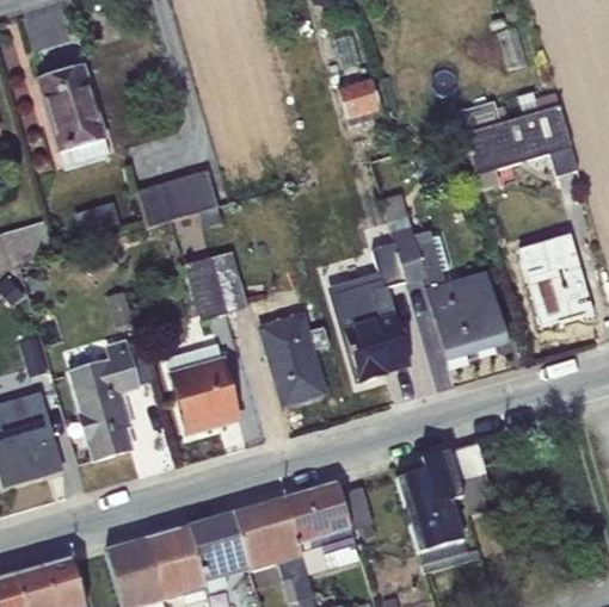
[(515,25),(498,30),(510,69),(528,63),(515,25)]
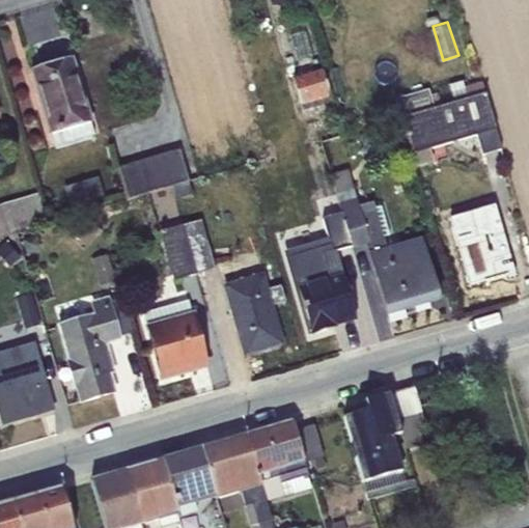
[(74,57),(32,70),(51,133),(53,132),(56,145),(95,133),(91,120),(92,120),(74,57)]
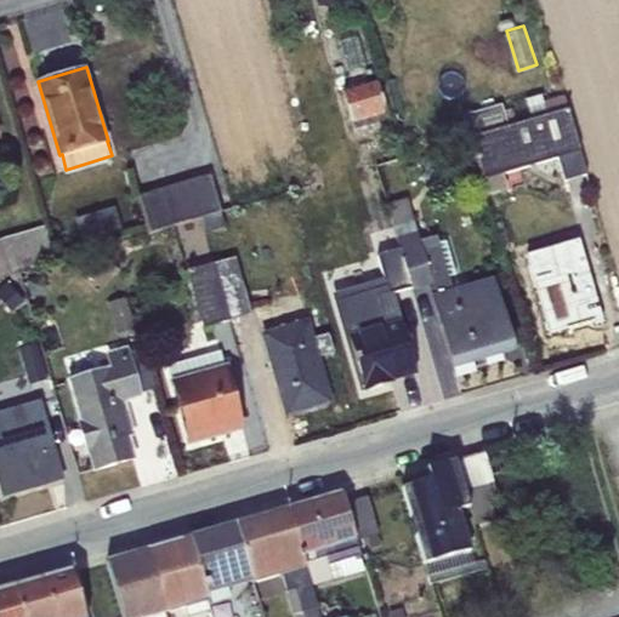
[(388,116),(379,81),(379,79),(344,90),(355,126),(388,116)]
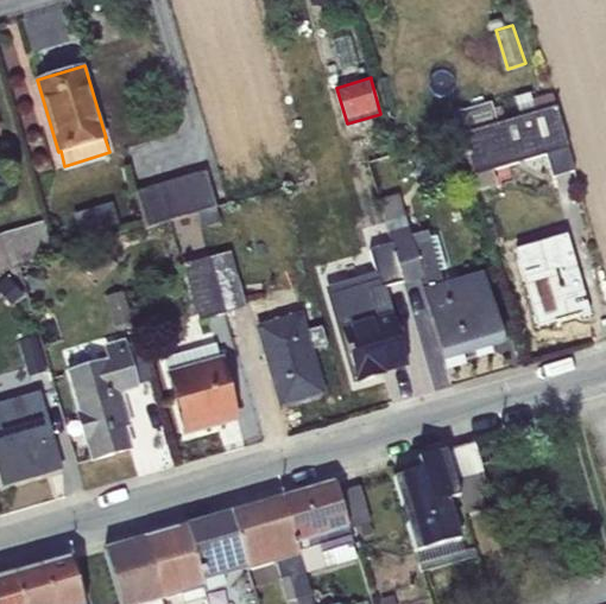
[(371,80),(380,114),(390,110),(380,77),(371,80)]
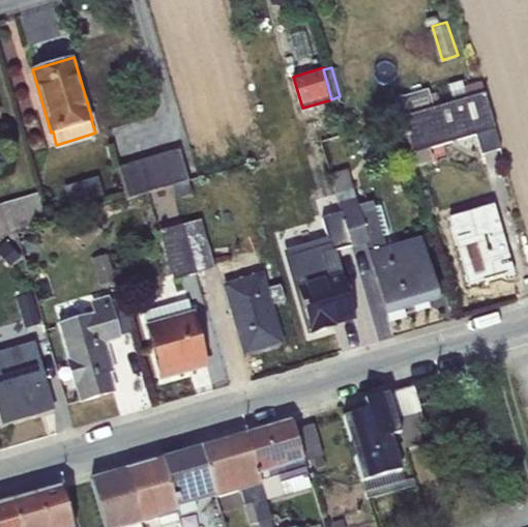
[(463,79),(449,83),(455,100),(485,91),(481,79),(464,83),(463,79)]
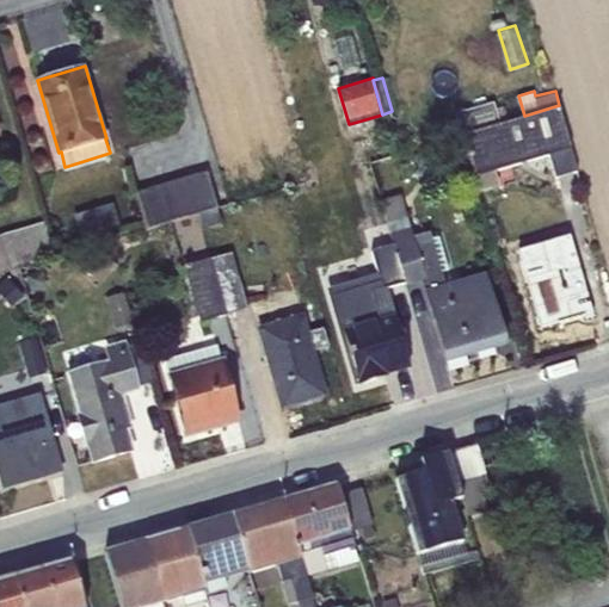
[(502,123),(494,99),(456,111),(462,134),(465,132),(502,123)]
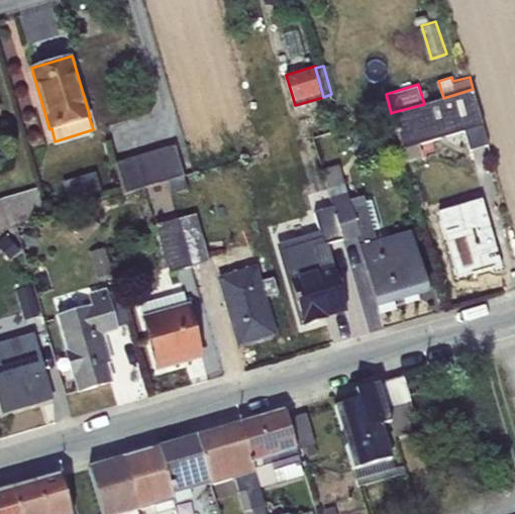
[(424,104),(393,112),(403,147),(466,129),(471,148),(489,143),(473,89),(443,98),(424,104)]
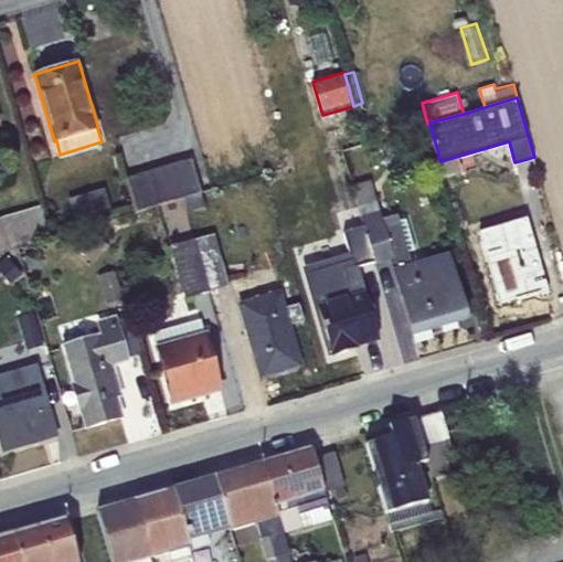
[(193,156),(127,176),(137,209),(203,190),(193,156)]
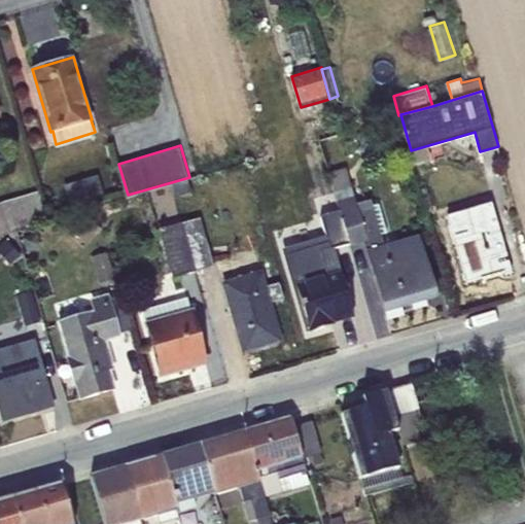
[(341,210),(350,243),(350,244),(363,241),(366,249),(385,309),(427,295),(425,288),(433,286),(435,293),(436,293),(419,234),(385,244),(381,233),(387,231),(379,202),(373,204),(371,199),(357,202),(346,165),(328,170),(341,210)]
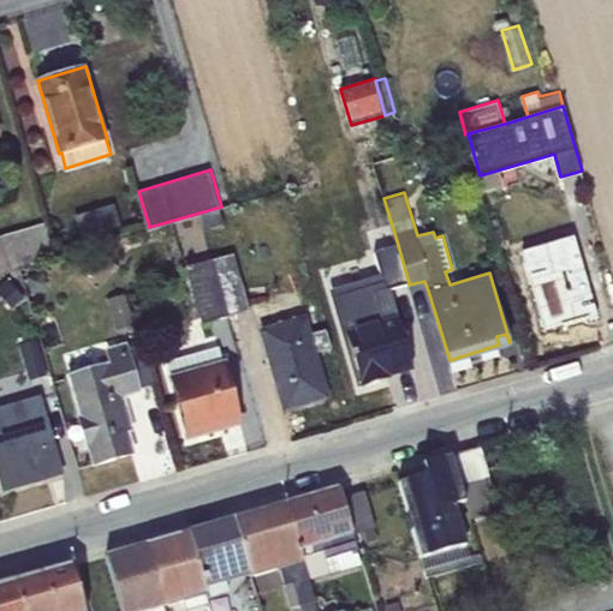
[(115,202),(76,214),(82,235),(123,223),(115,202)]
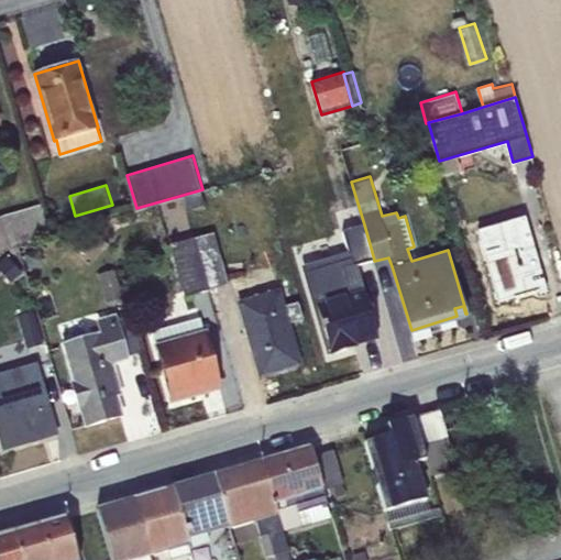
[(41,202),(0,215),(0,248),(51,233),(41,202)]
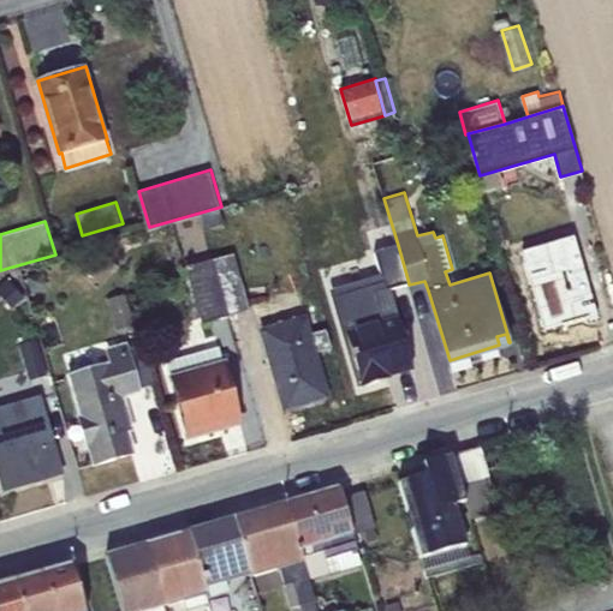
[(382,274),(384,279),(334,294),(362,384),(362,385),(390,377),(388,373),(414,366),(398,317),(386,321),(376,293),(390,288),(409,283),(398,245),(376,252),(382,274)]
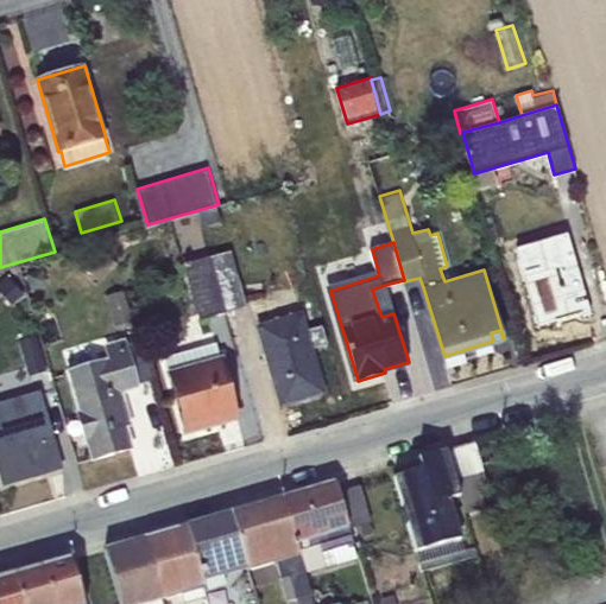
[(101,247),(84,266),(103,281),(119,262),(101,247)]
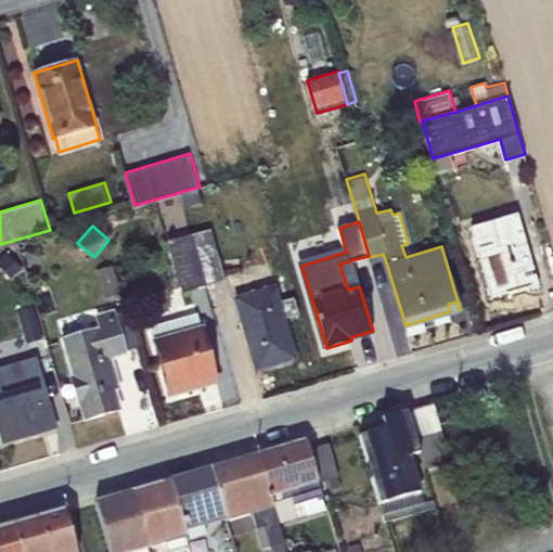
[(207,283),(192,233),(190,227),(167,233),(182,291),(207,283)]
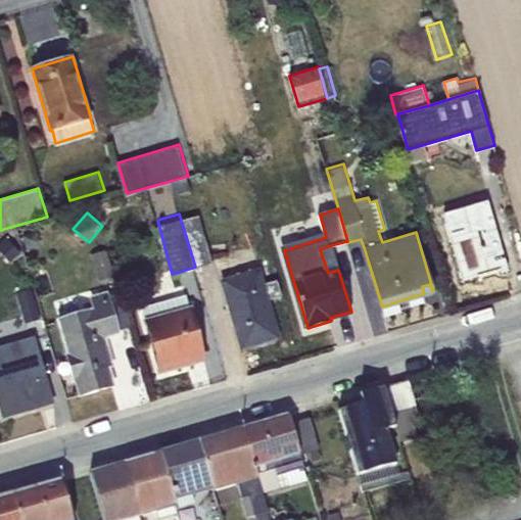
[(198,215),(181,220),(195,267),(211,262),(198,215)]
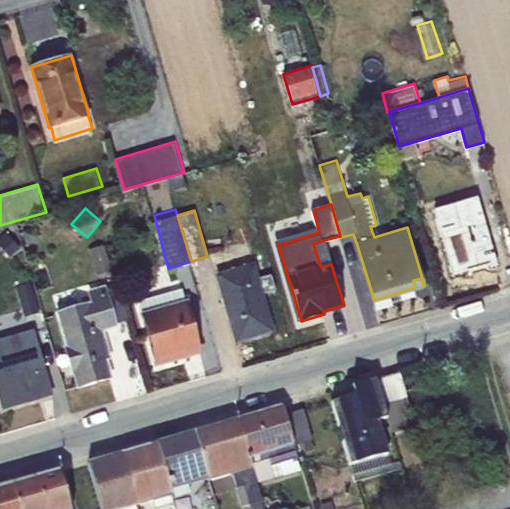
[(278,245),(319,232),(318,228),(274,241),(298,322),(301,321),(301,320),(278,245)]
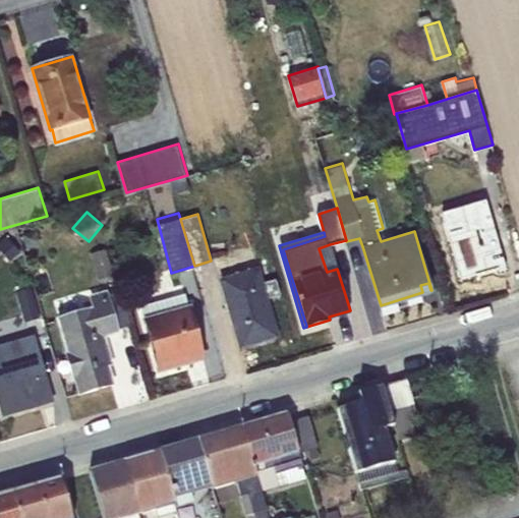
[(7,235),(0,241),(0,248),(10,260),(20,250),(7,235)]
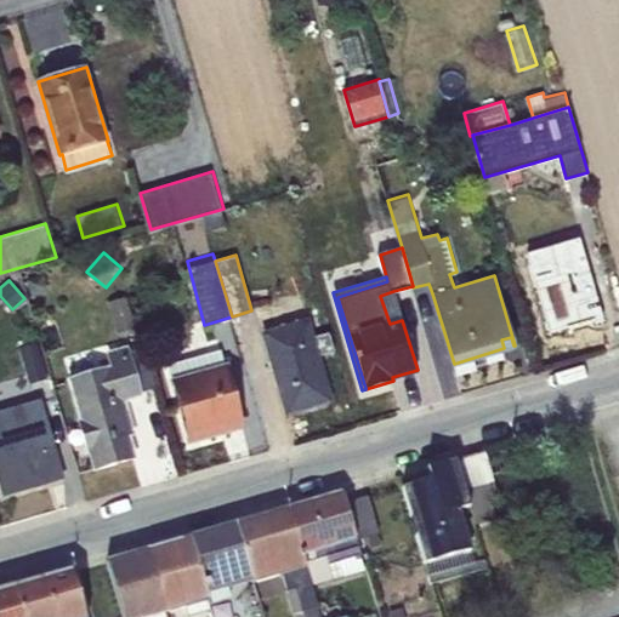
[(390,324),(402,320),(393,291),(380,296),(390,324)]
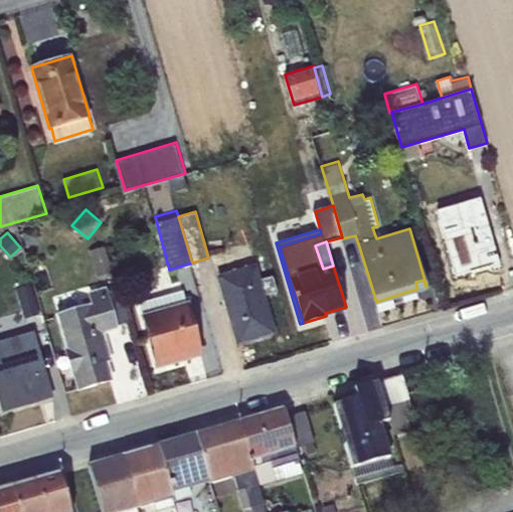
[(106,245),(91,249),(98,275),(113,271),(106,245)]
